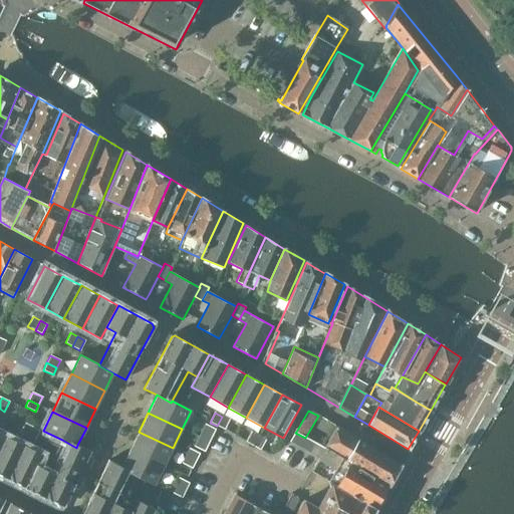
[(229,420),(222,417),(217,426),(224,430),(229,420)]
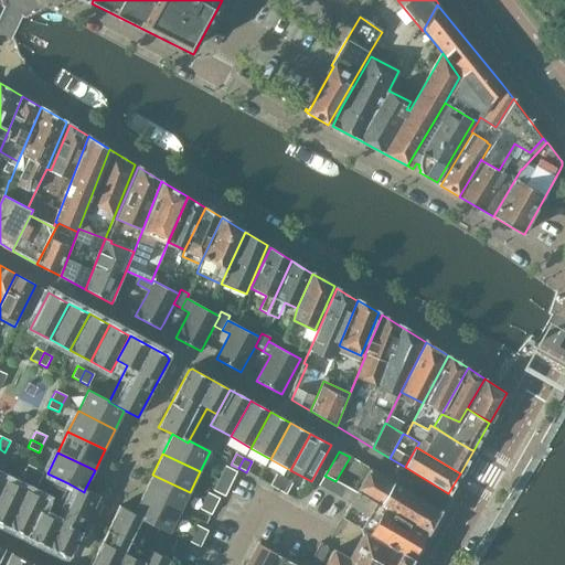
[(35,469),(28,465),(22,476),(30,480),(35,469)]
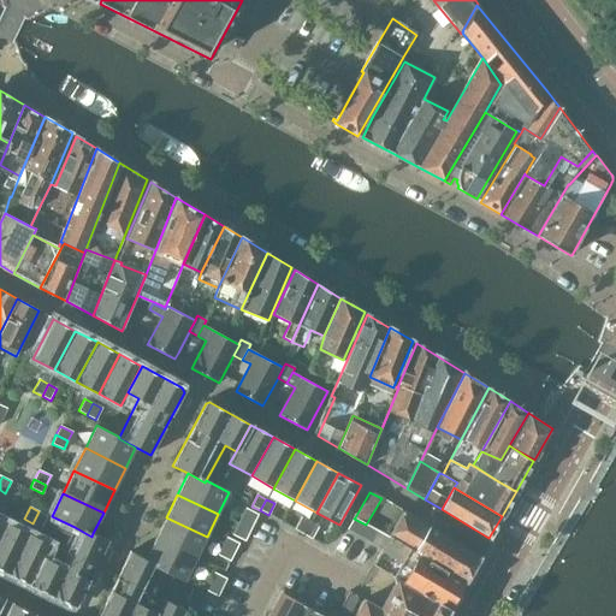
[(246,509),(242,517),(254,523),(258,515),(246,509)]
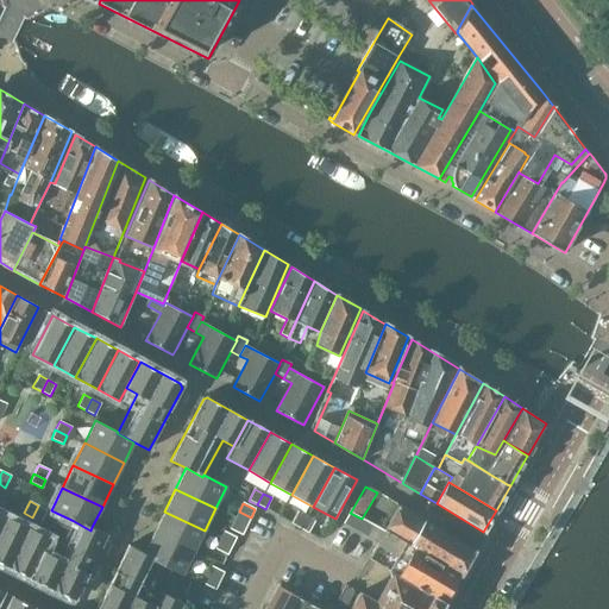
[(48,509),(38,506),(32,518),(42,521),(48,509)]
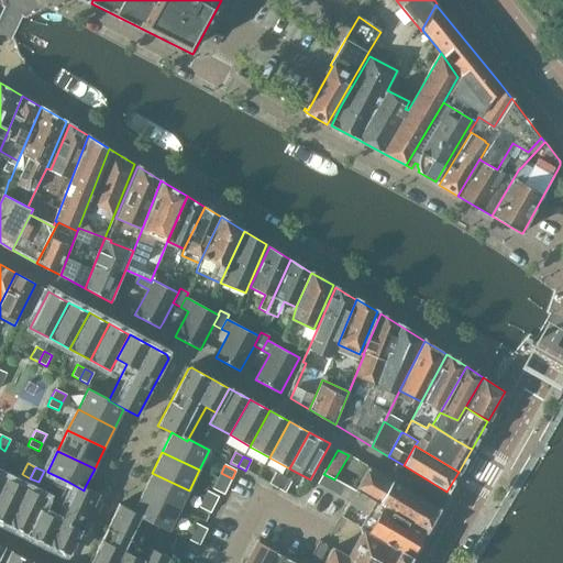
[(362,479),(355,492),(426,530),(438,509),(416,496),(414,494),(393,482),(370,467),(362,479)]
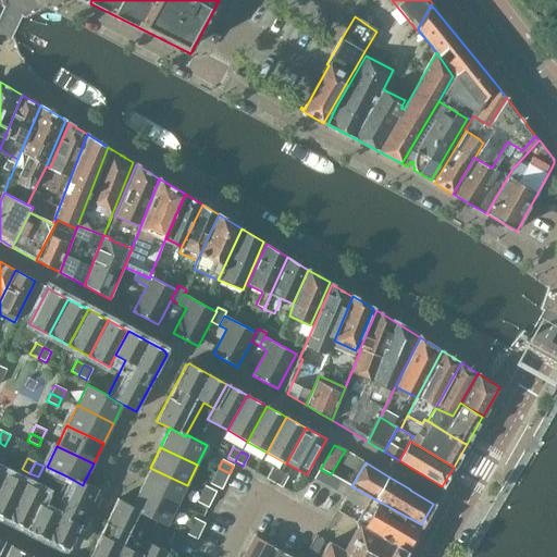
[(150,468),(140,487),(177,505),(186,485),(150,468)]
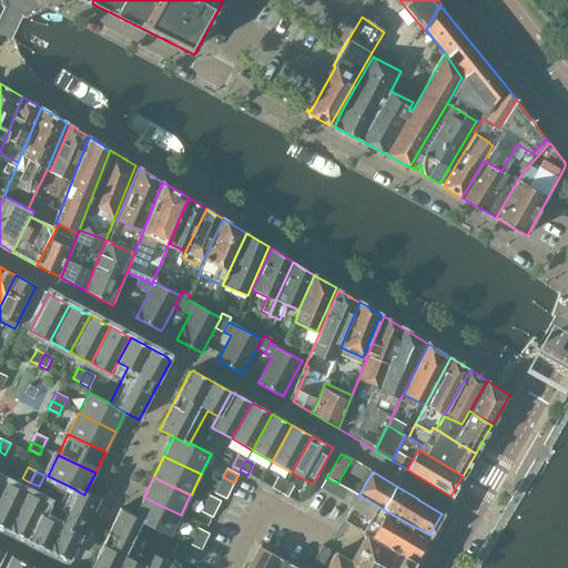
[(223,477),(219,485),(230,490),(234,483),(223,477)]
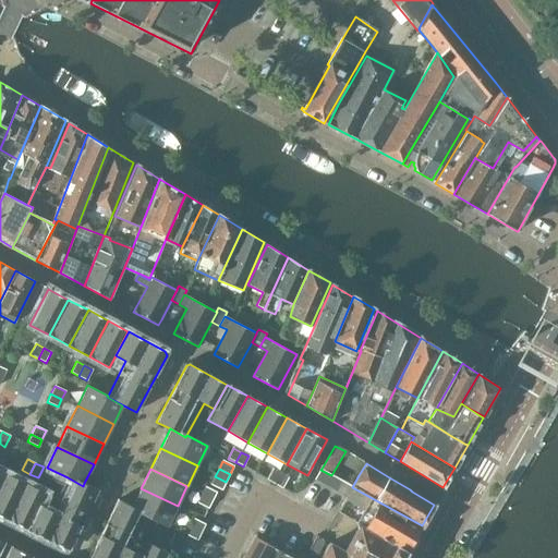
[(280,474),(273,470),(267,480),(275,484),(280,474)]
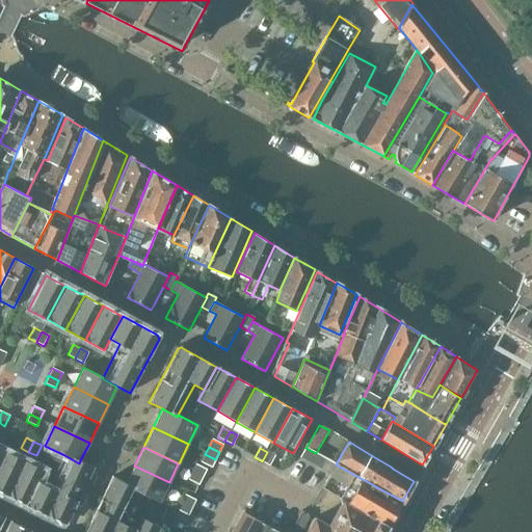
[(336,464),(316,453),(306,448),(300,457),(322,469),(330,474),(336,464)]
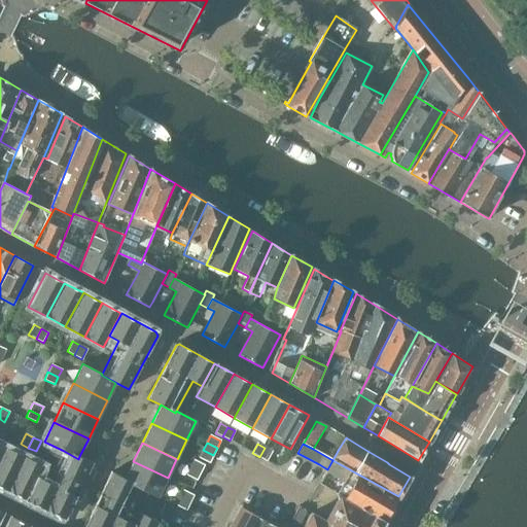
[(6,447),(0,459),(0,486),(9,491),(26,457),(6,447)]
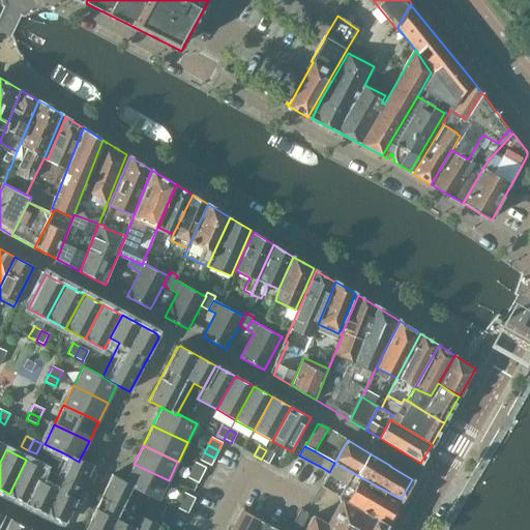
[(274,453),(266,450),(261,460),(268,464),(274,453)]
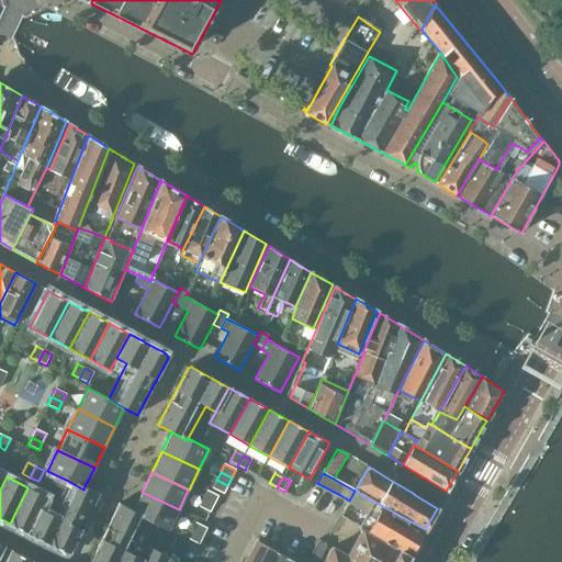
[(224,494),(227,485),(216,480),(213,489),(224,494)]
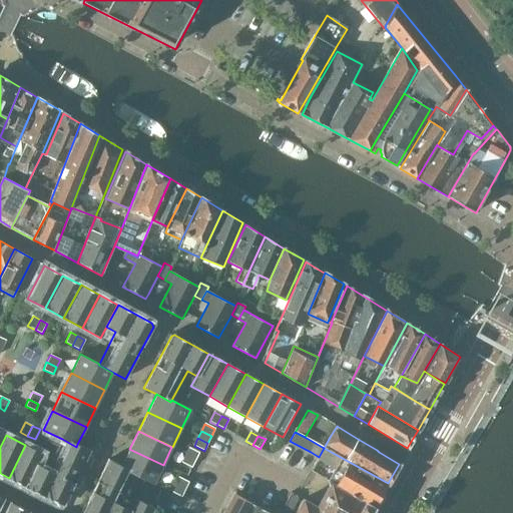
[(38,465),(27,487),(61,504),(65,502),(91,450),(77,444),(76,447),(62,439),(47,469),(38,465)]
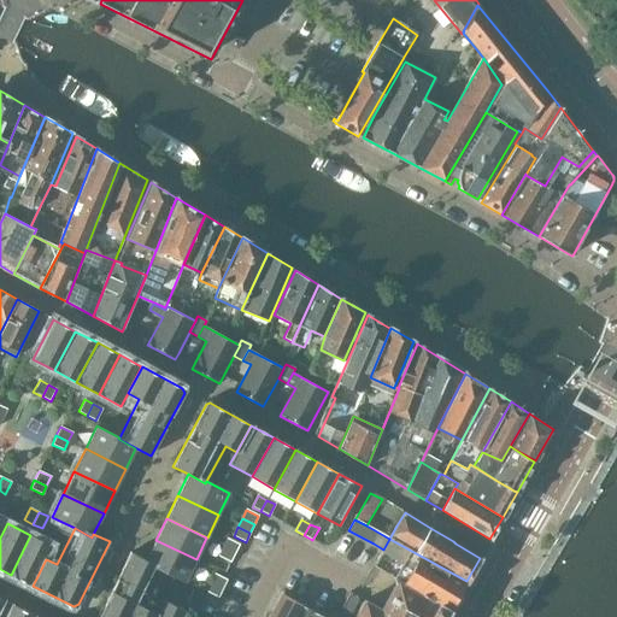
[(52,546),(30,535),(11,575),(33,586),(46,559),(52,546)]
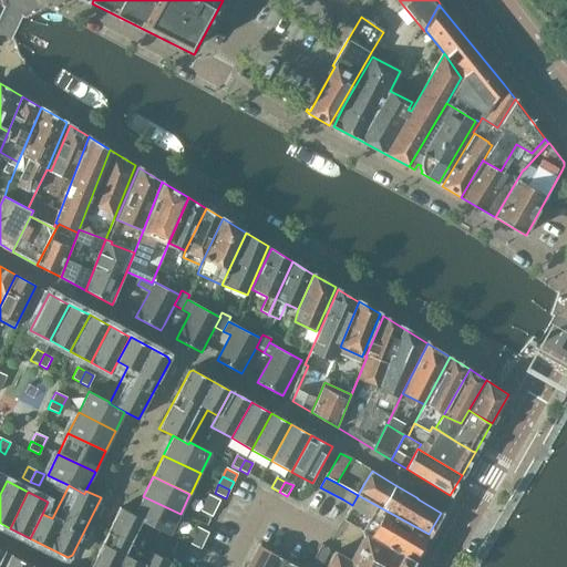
[(219,501),(209,495),(205,503),(216,508),(219,501)]
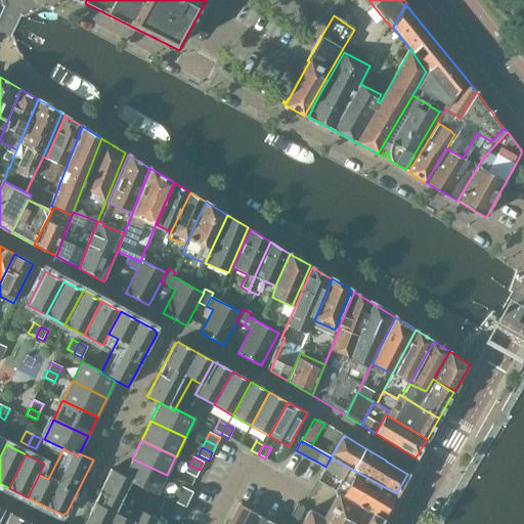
[(396,493),(331,457),(325,467),(317,480),(382,518),(396,493)]
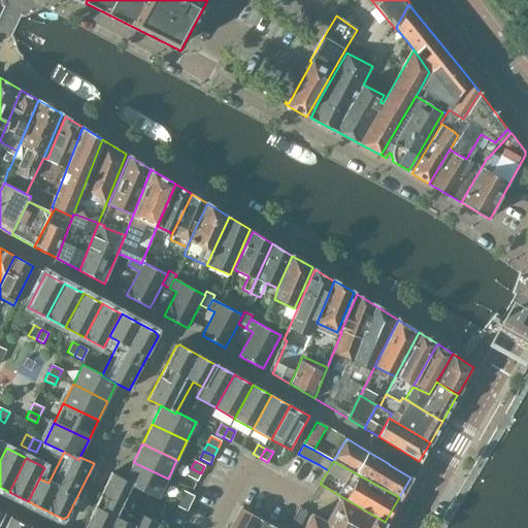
[(168,479),(133,462),(125,479),(124,482),(138,488),(159,498),(168,479)]
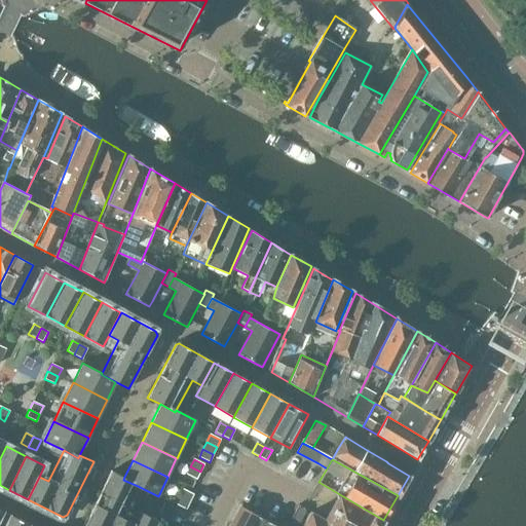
[(200,472),(190,466),(186,474),(196,479),(200,472)]
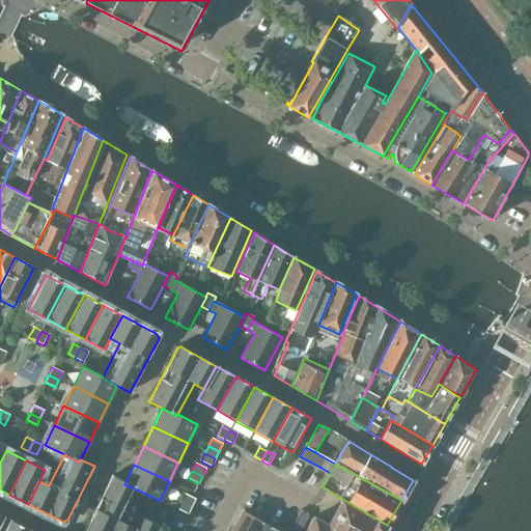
[(126,481),(112,475),(86,529),(86,530),(132,530),(134,527),(124,523),(139,491),(124,484),(126,481)]
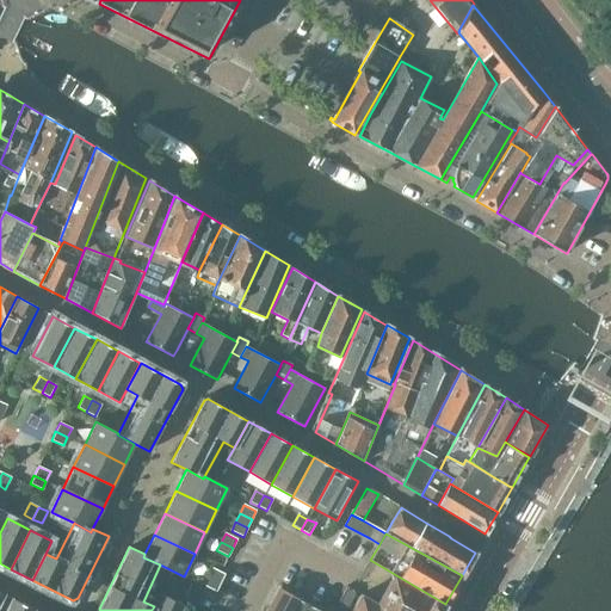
[(440,610),(445,604),(370,560),(369,560),(353,590),(347,586),(333,610),(440,610)]
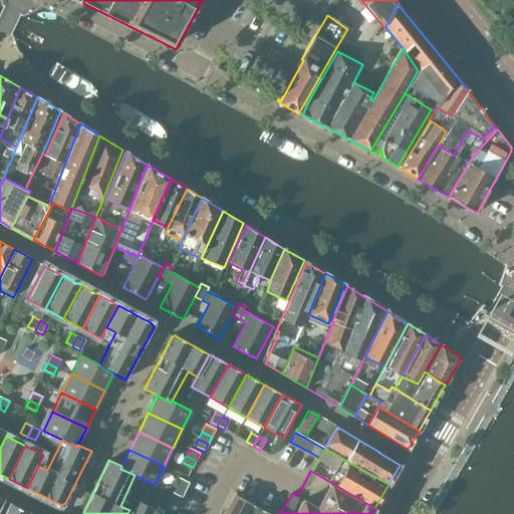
[(189,483),(179,478),(176,485),(186,490),(189,483)]
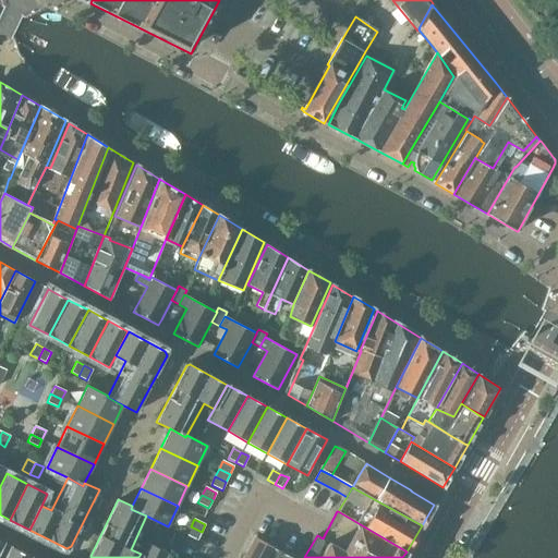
[(202,532),(191,526),(186,534),(197,540),(202,532)]
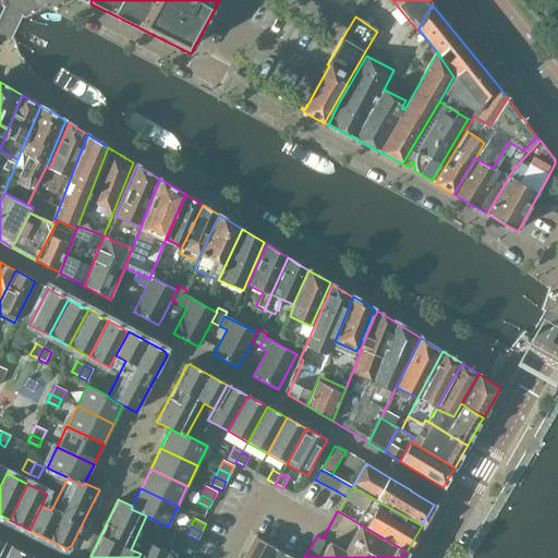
[(182,538),(174,534),(169,545),(177,548),(182,538)]
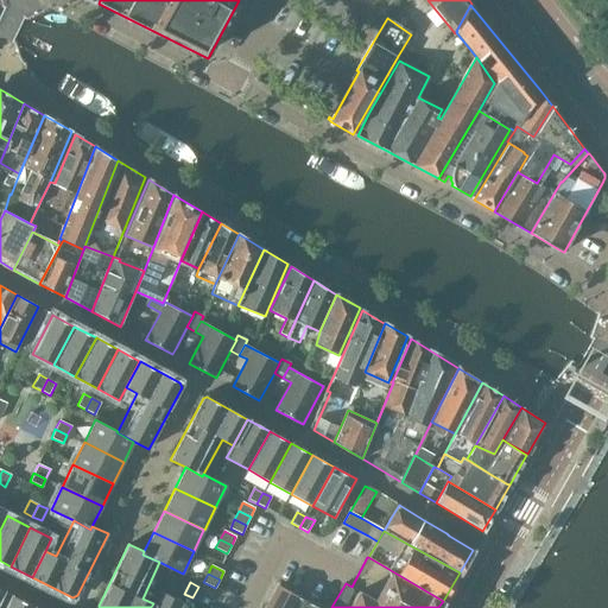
[(207,590),(198,587),(192,597),(201,602),(207,590)]
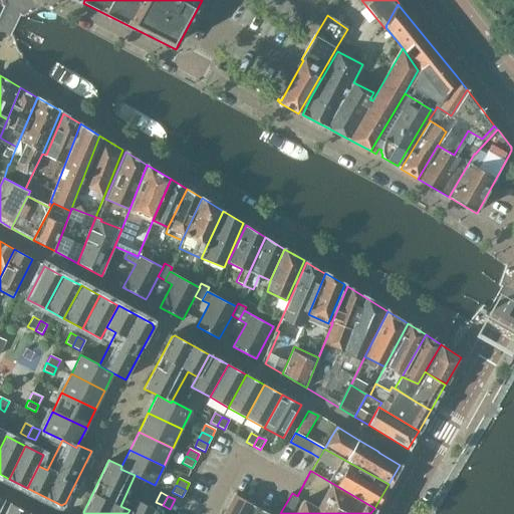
[(153,513),(156,509),(136,499),(130,510),(127,513),(153,513)]
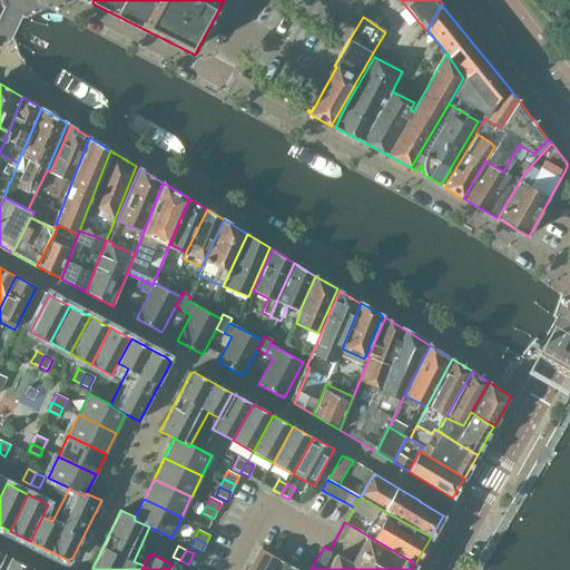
[(5,569),(31,569),(32,569),(11,558),(5,569)]
